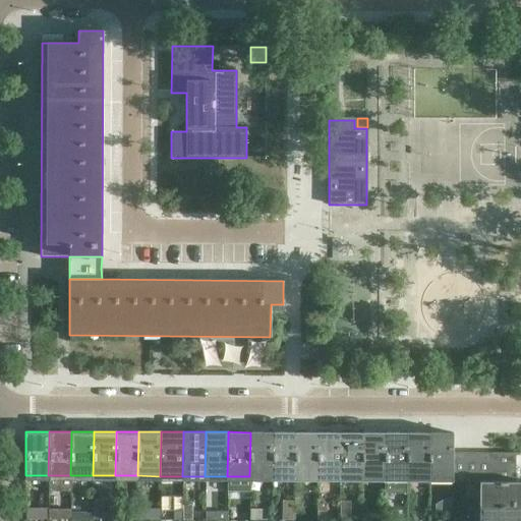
[(272,476),(273,437),(273,432),(250,432),(250,437),(249,476),(272,476)]
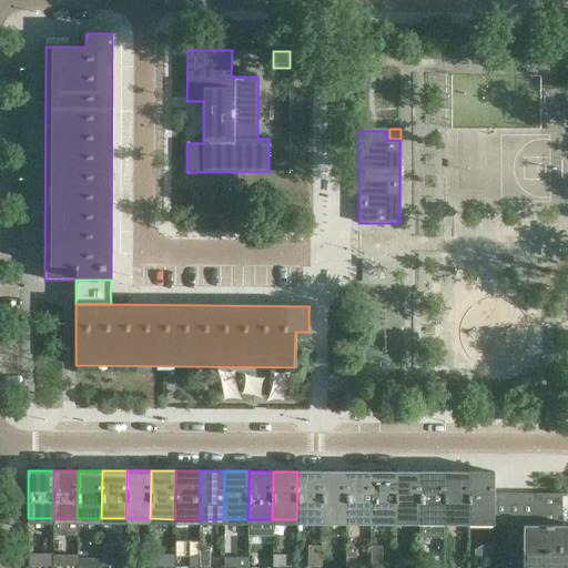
[(321,519),(322,477),(322,472),(297,472),(297,476),(296,519),(321,519)]
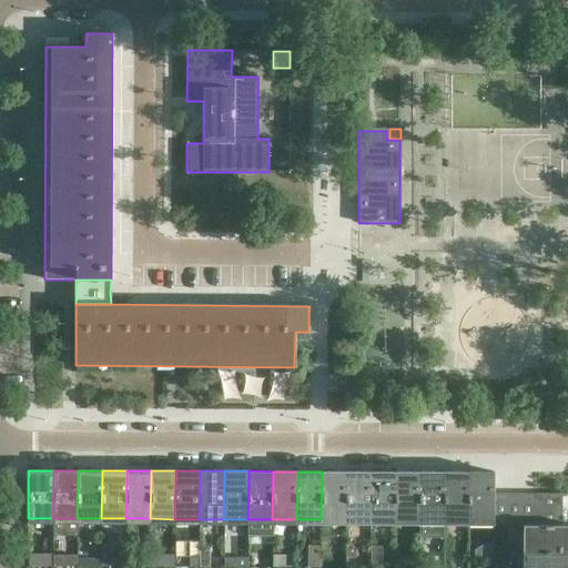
[(345,519),(346,477),(346,472),(322,472),(322,477),(321,519),(345,519)]
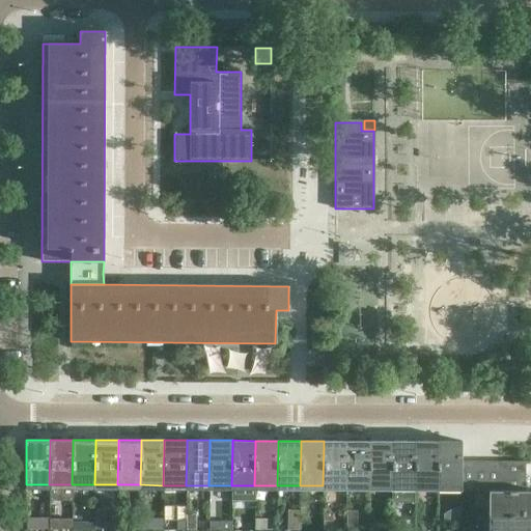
[(345,485),(346,446),(346,441),(324,441),(324,446),(323,485),(345,485)]
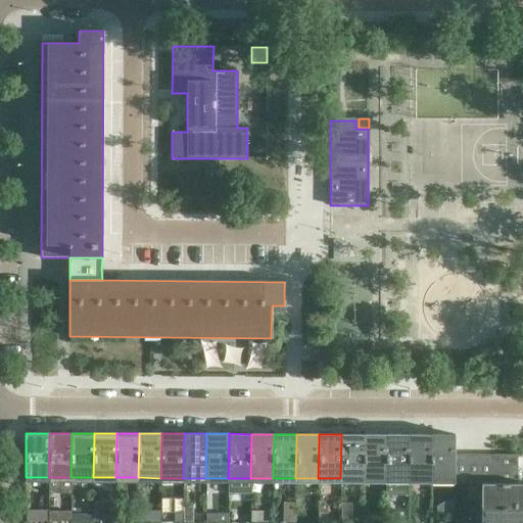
[(363,478),(364,439),(364,434),(341,434),(341,439),(340,478),(363,478)]
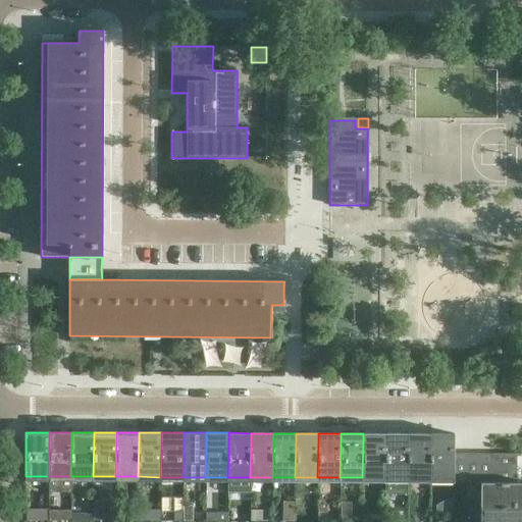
[(384,477),(385,438),(385,433),(363,433),(363,438),(362,477),(362,482),(384,482),(384,477)]
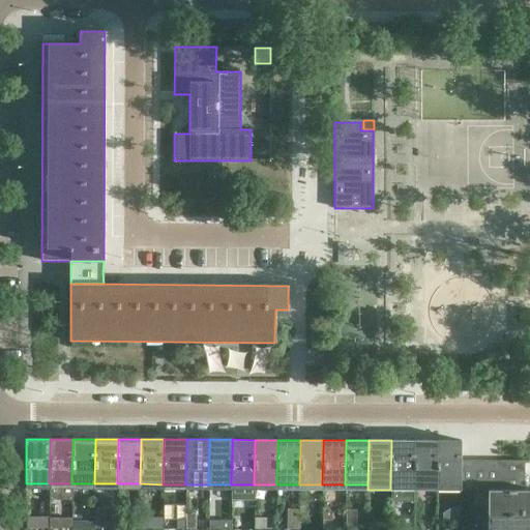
[(413,484),(414,445),(414,440),(391,440),(391,445),(390,484),(413,484)]
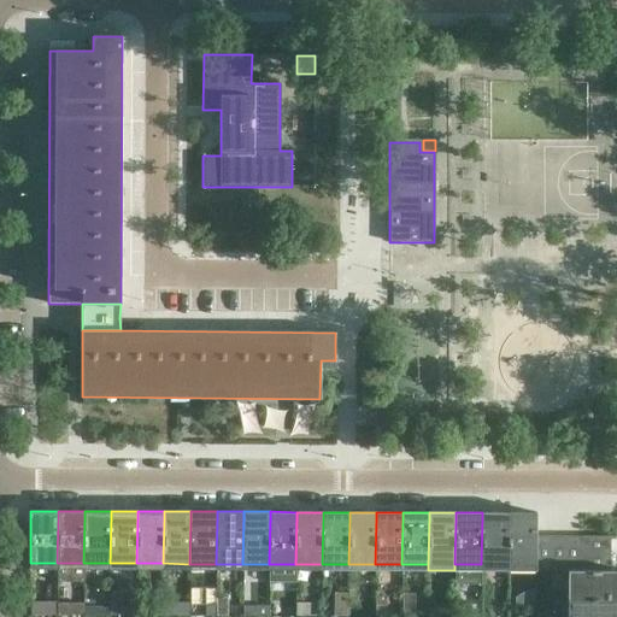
[(507,565),(509,518),(509,512),(482,512),(482,518),(481,564),(507,565)]
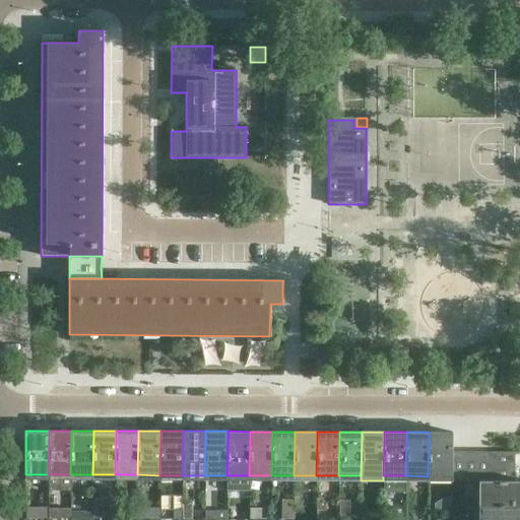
[(451,476),(451,452),(452,452),(452,432),(429,432),(429,437),(428,476),(451,476)]
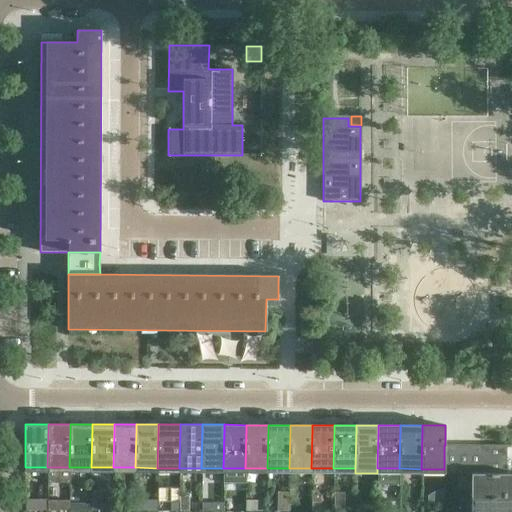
[(456,474),(456,445),(445,445),(444,445),(444,469),(444,474),(456,474)]
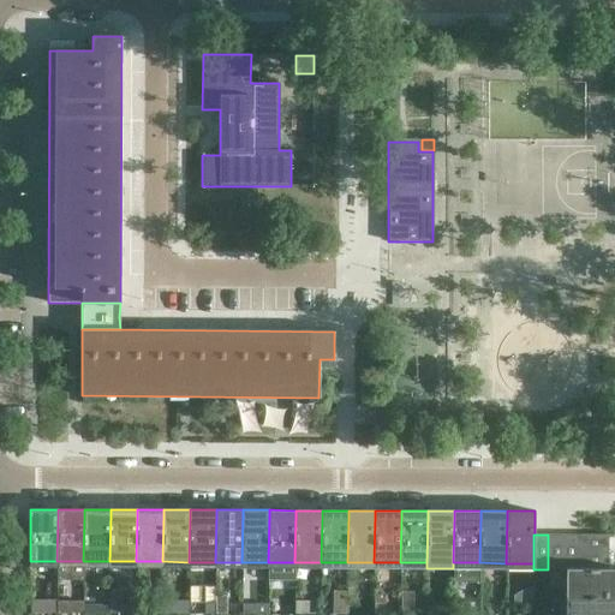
[(562,569),(562,535),(548,535),(548,569),(562,569)]
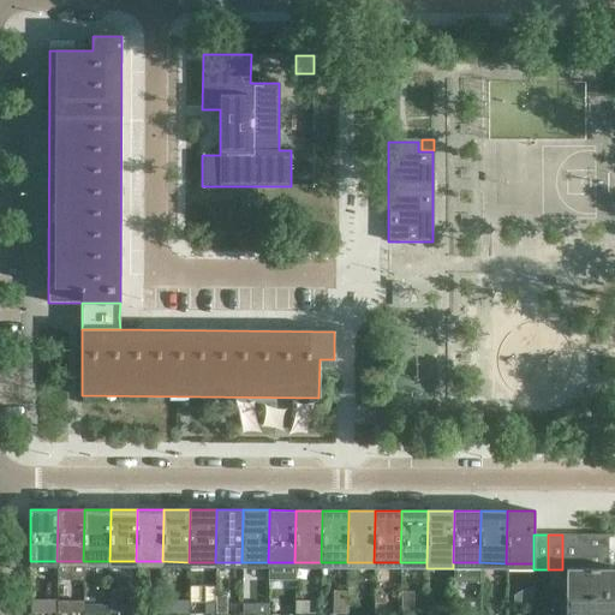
[(577,553),(577,535),(562,535),(562,569),(571,569),(577,569),(577,553)]
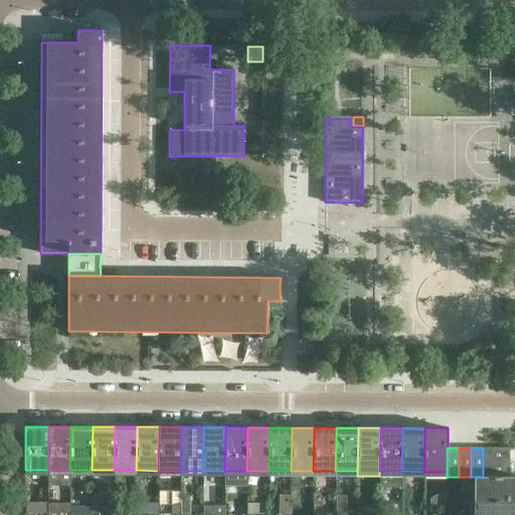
[(509,463),(509,451),(509,448),(483,448),(483,463),(509,463)]
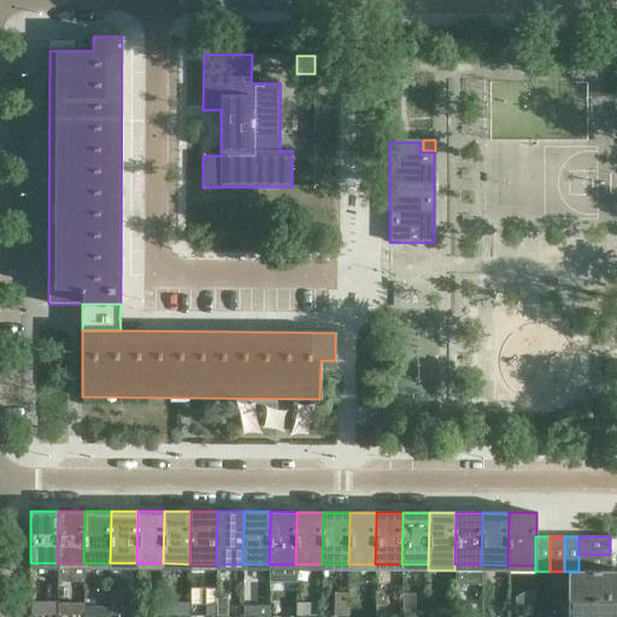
[(610,571),(610,554),(579,554),(579,571),(610,571)]
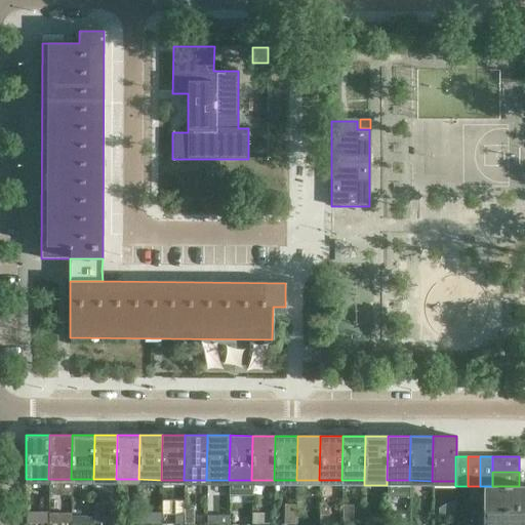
[(524,485),(519,486),(492,486),(487,486),(487,510),(524,509),(524,485)]
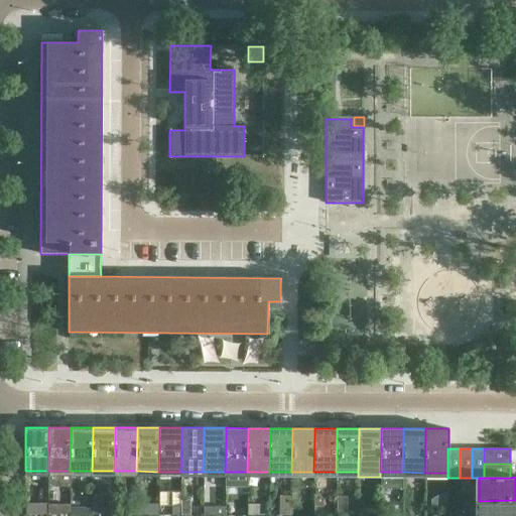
[(515,515),(515,500),(479,501),(478,515),(515,515)]
